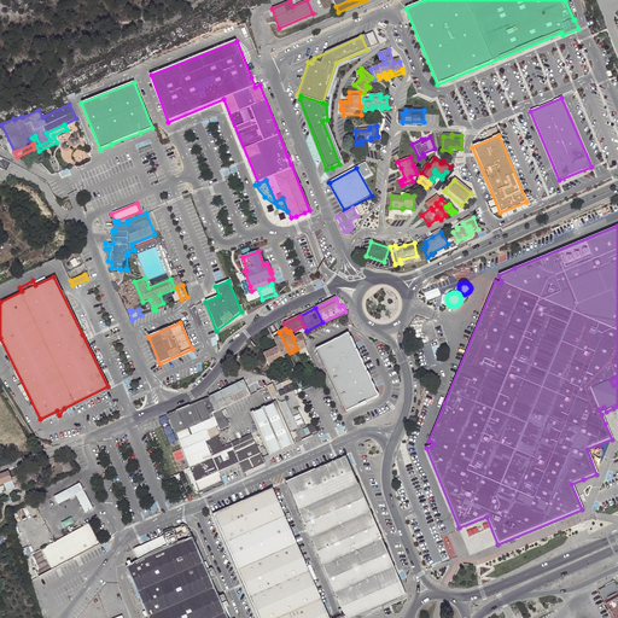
[(272,336),(275,342),(278,347),(280,351),(283,356),(290,353),(279,332),(272,336)]
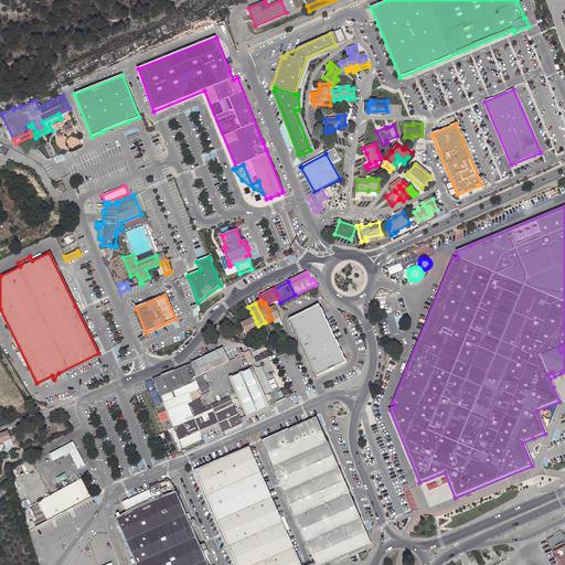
[(248,307),(247,306),(242,309),(245,316),(252,312),(248,307)]
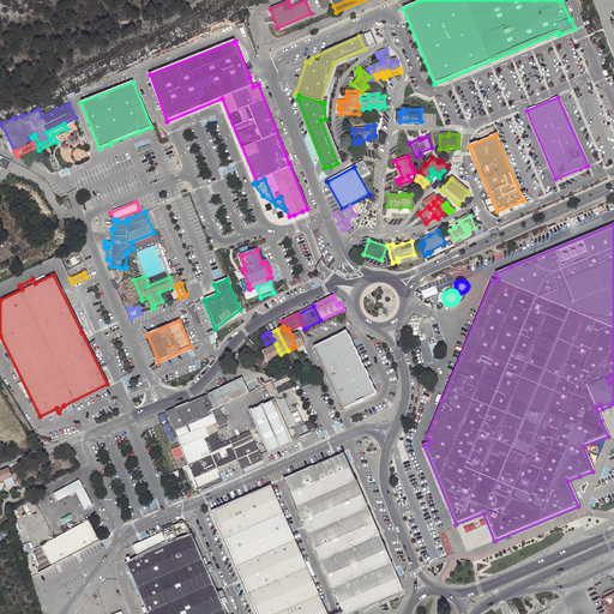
[(375,393),(345,332),(313,348),(343,409),(375,393)]
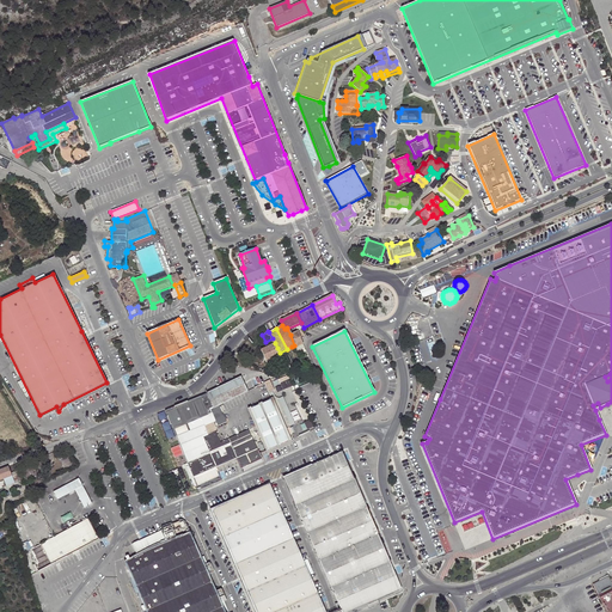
[(295,348),(303,344),(298,332),(291,335),(294,346),(295,348)]
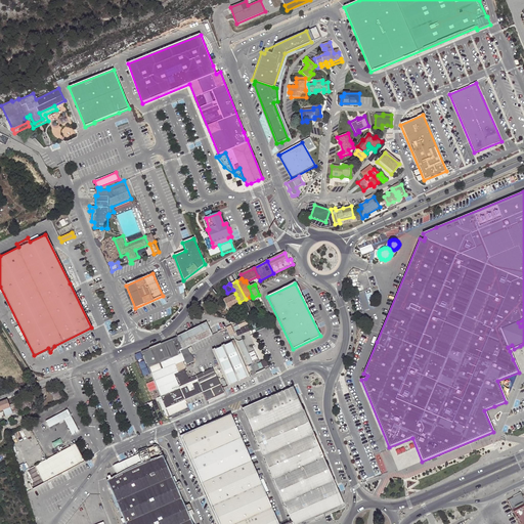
[(237,298),(235,294),(223,300),(227,309),(234,306),(234,307),(241,305),(239,302),(237,298)]
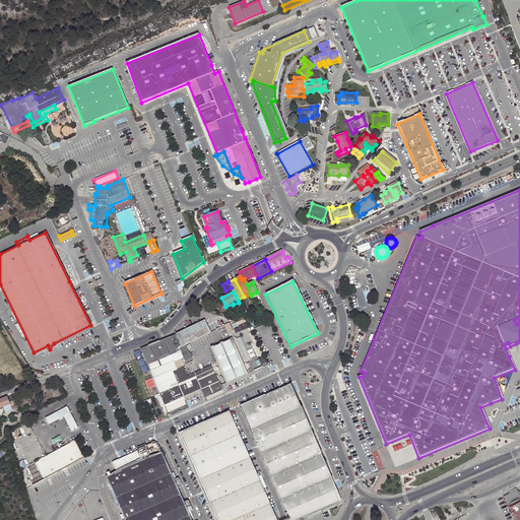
[(251,311),(244,297),(238,300),(239,303),(245,314),(246,313),(251,311)]
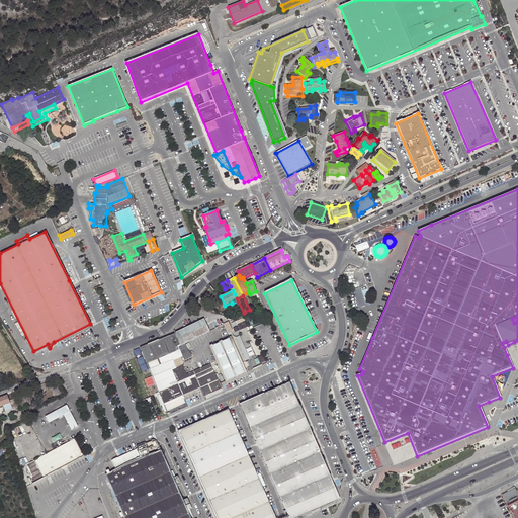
[(263,318),(268,316),(265,309),(260,312),(263,318)]
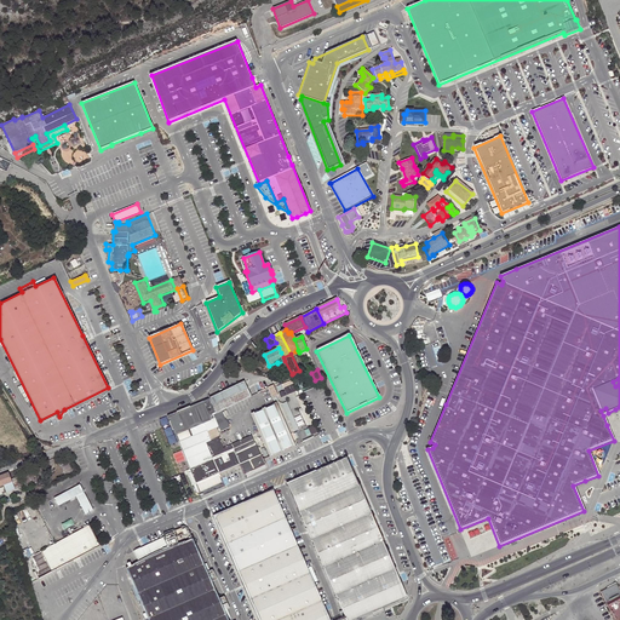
[(244,383),(223,392),(230,407),(251,397),(244,383)]
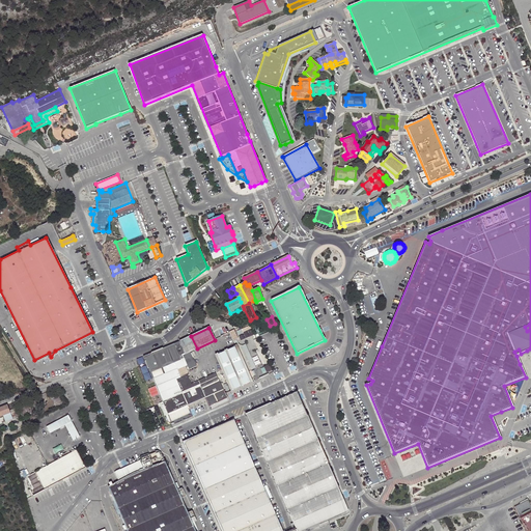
[(197,348),(191,336),(178,342),(179,343),(185,354),(191,352),(197,348)]
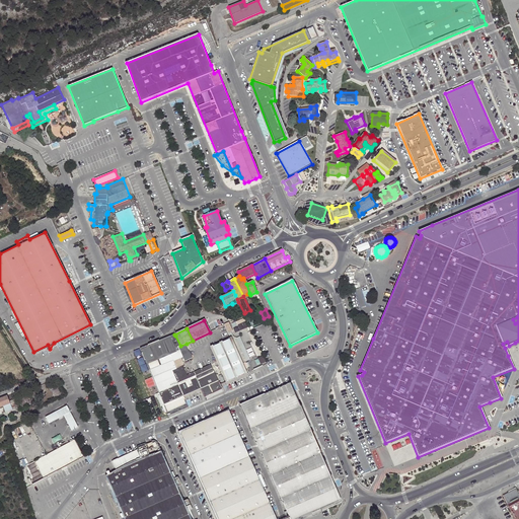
[(250,331),(248,332),(252,342),(250,343),(257,357),(263,354),(250,331)]
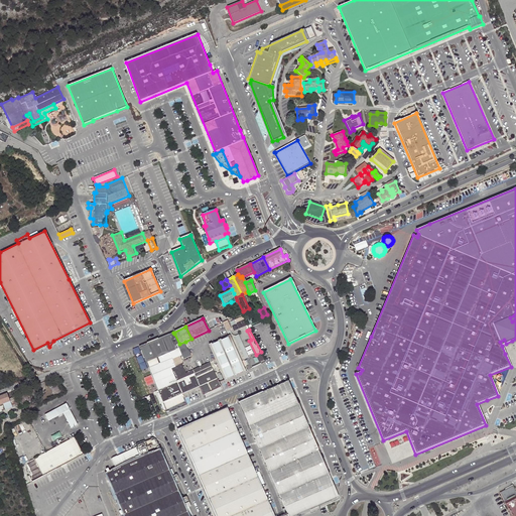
[(204,395),(217,389),(205,365),(185,374),(181,364),(182,364),(182,360),(180,356),(172,360),(171,358),(181,354),(184,360),(191,356),(185,342),(179,344),(174,334),(139,348),(142,355),(144,358),(163,402),(183,394),(200,387),(204,395)]
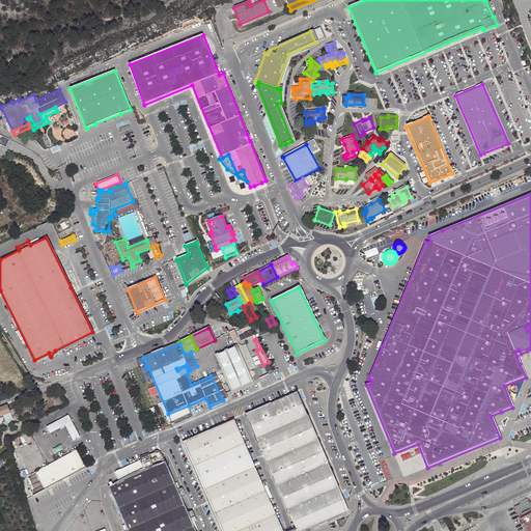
[(239,343),(236,344),(249,371),(256,367),(245,343),(241,345),(239,343)]
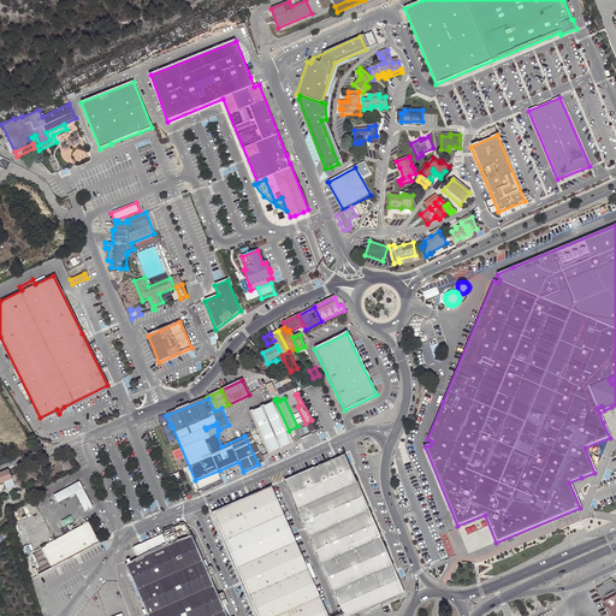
[(273,402),(249,413),(267,454),(291,443),(273,402)]
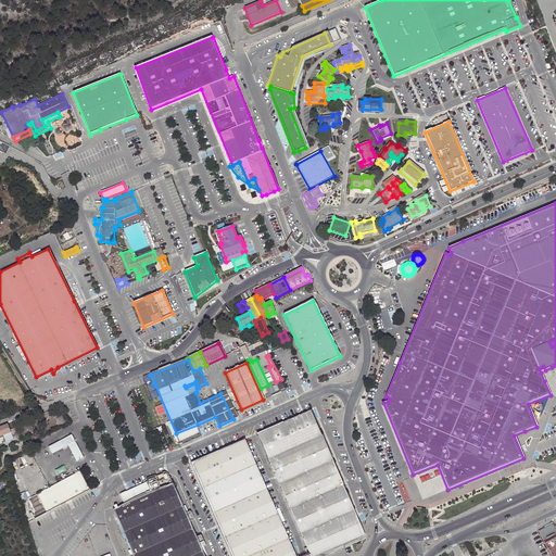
[(277,391),(287,387),(283,381),(275,386),(277,391)]
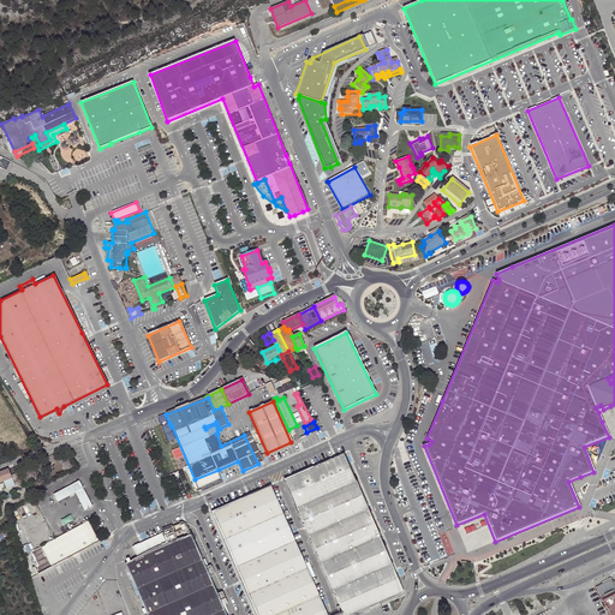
[(244,435),(258,464),(263,461),(249,433),(244,435)]
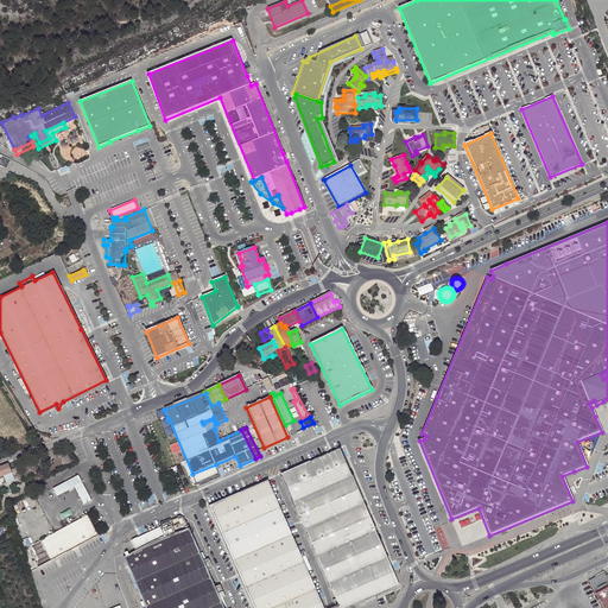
[(340,607),(349,607),(350,607),(388,591),(399,587),(339,449),(282,475),(340,607)]
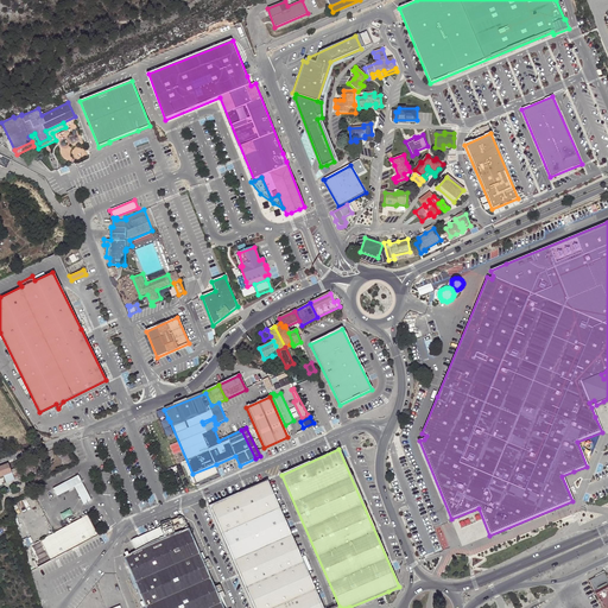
[(8,464),(0,467),(0,486),(14,481),(11,472),(8,464)]
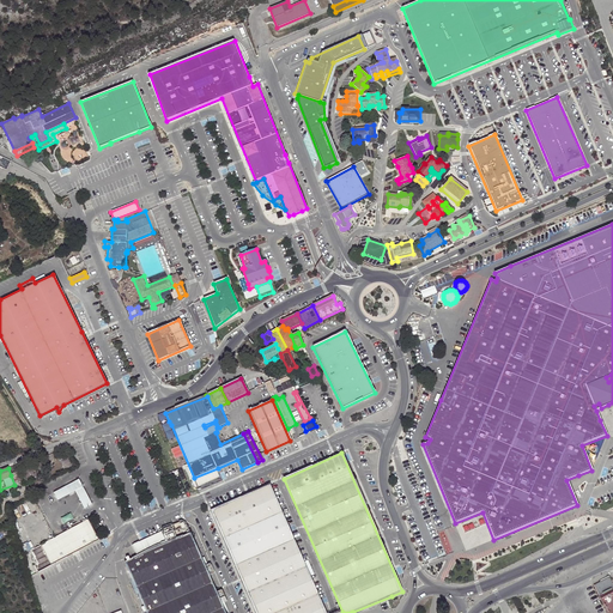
[(218,468),(194,478),(198,486),(220,477),(218,468)]
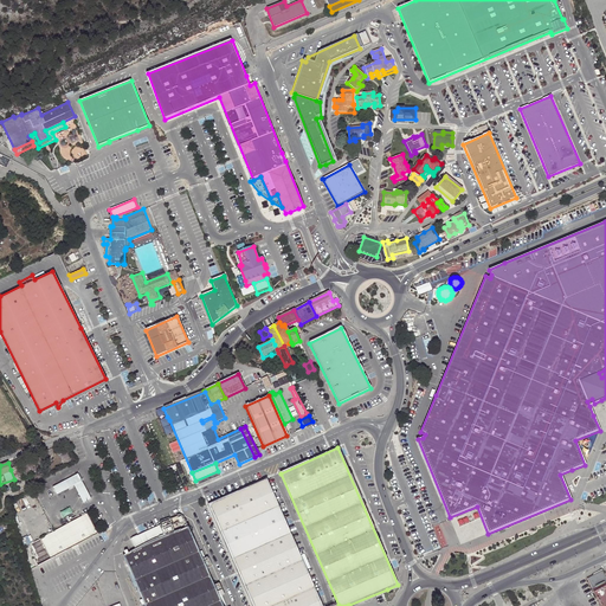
[(19,466),(11,470),(14,479),(23,476),(19,466)]
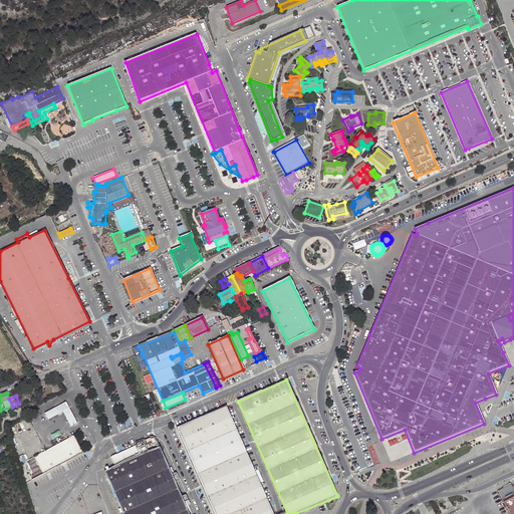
[(65,412),(72,426),(79,423),(69,402),(46,412),(50,419),(65,412)]
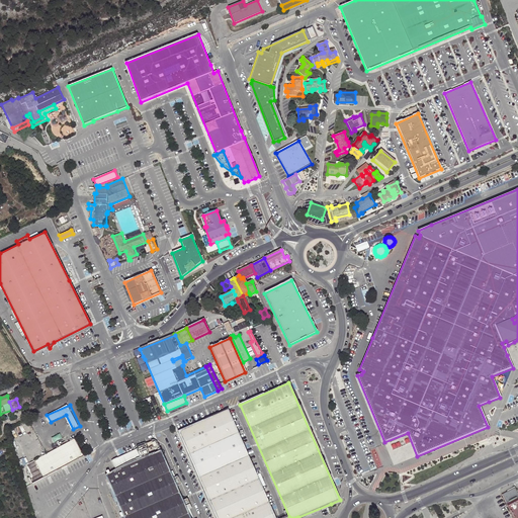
[(178,432),(209,504),(259,482),(250,461),(248,458),(228,410),(181,430),(178,432)]
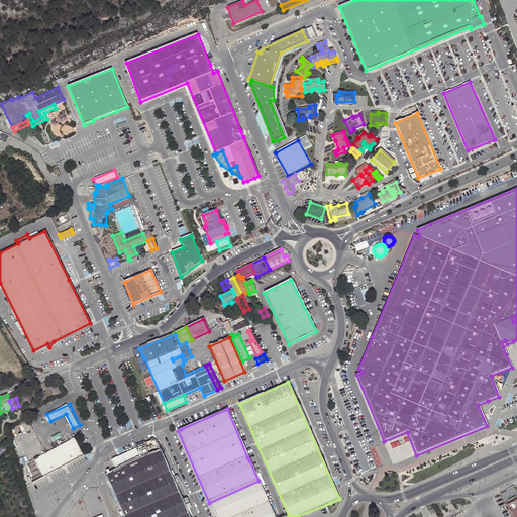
[(83,454),(74,437),(22,464),(31,482),(83,454)]
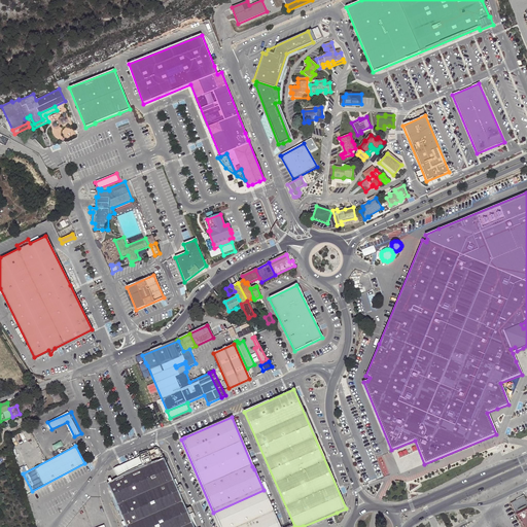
[(141,461),(125,468),(114,472),(118,482),(107,487),(125,526),(192,526),(172,478),(162,456),(161,453),(160,451),(159,451),(156,451),(155,451),(155,453),(149,455),(148,454),(141,457),(140,459),(141,461)]
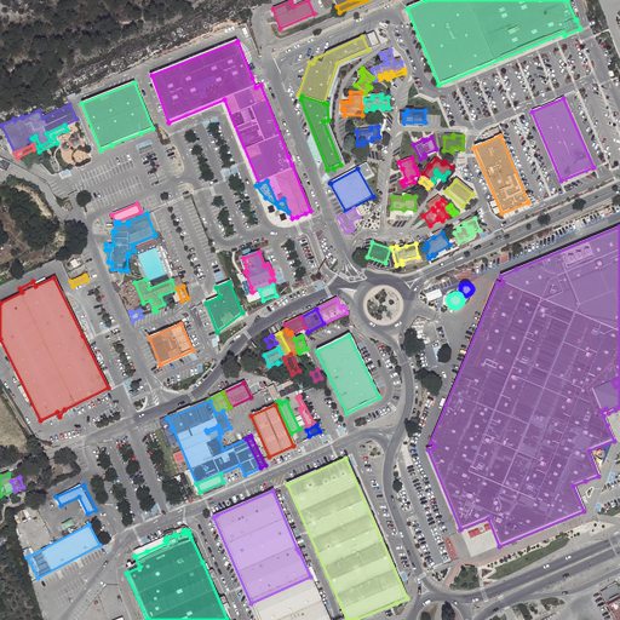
[(328,619),(310,577),(251,603),(258,619),(328,619)]
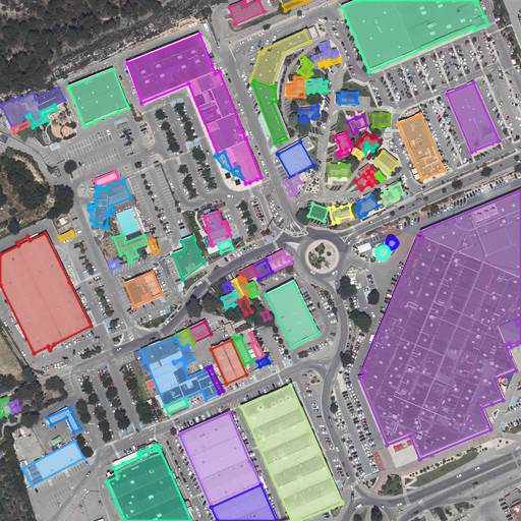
[(520,520),(520,494),(519,490),(506,497),(512,509),(518,520),(520,520)]
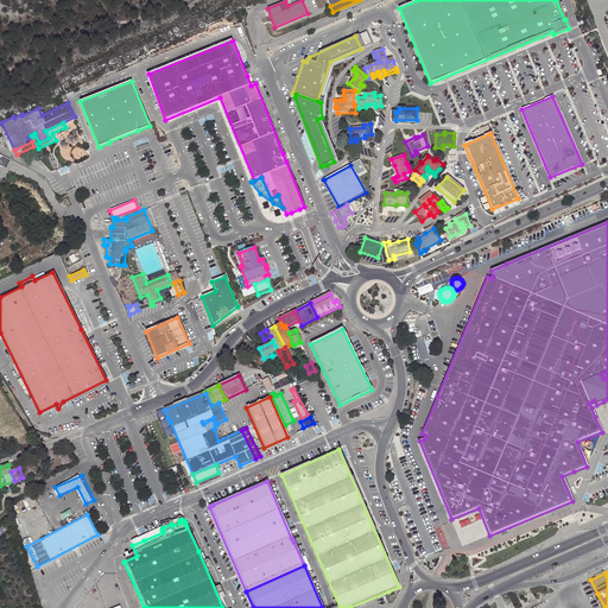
[(388,591),(350,607),(349,607),(358,607),(366,605),(367,606),(378,601),(378,600),(390,595),(388,591)]
